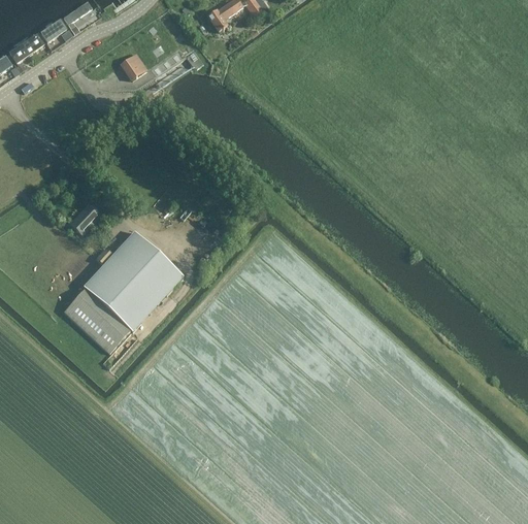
[(73,0),(59,10),(71,31),(103,7),(97,0),(73,0)]
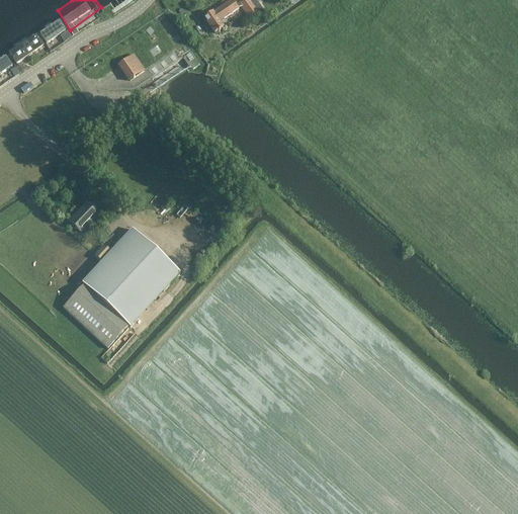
[(216,21),(238,5),(234,0),(228,0),(212,10),(212,9),(204,15),(214,30),(220,26),(216,21)]
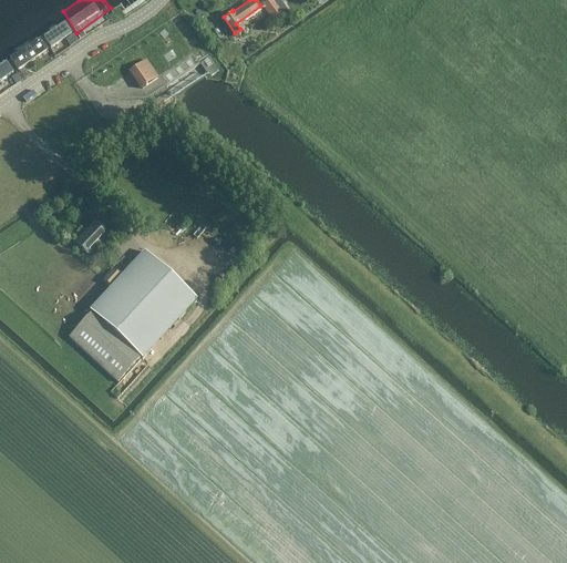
[(264,0),(263,1),(272,17),(280,11),(281,13),(287,10),(280,0),(264,0)]
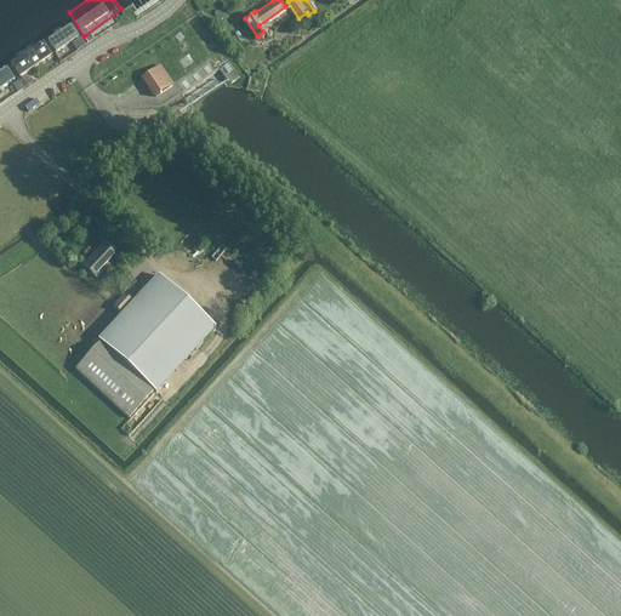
[(45,30),(58,52),(84,36),(68,15),(45,30)]
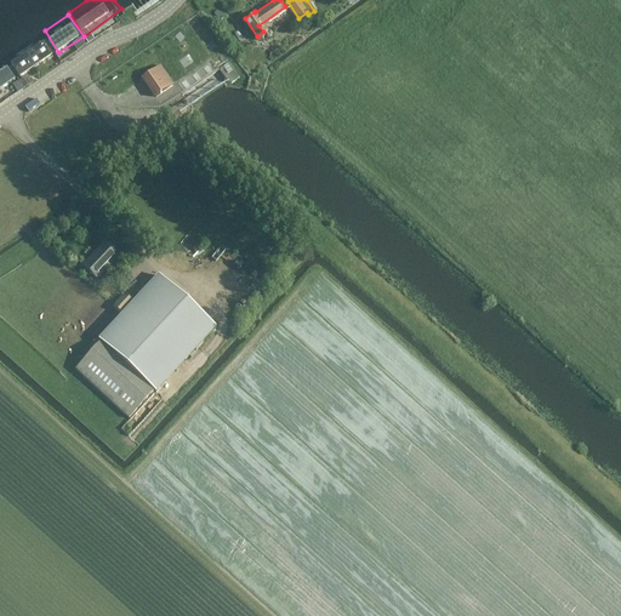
[(6,56),(20,77),(57,51),(44,32),(6,56)]
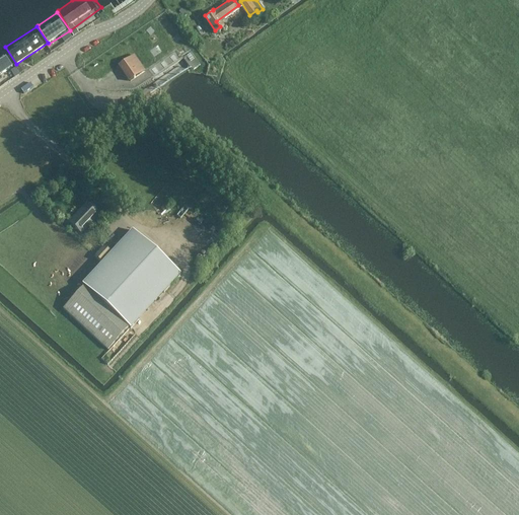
[(0,54),(0,74),(15,64),(6,51),(0,54)]
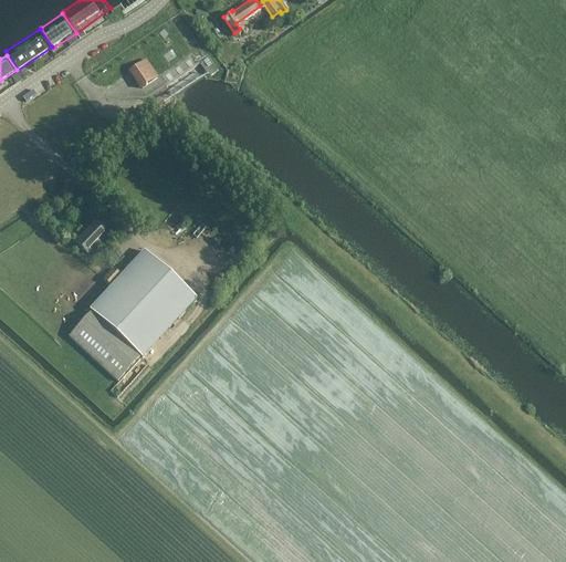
[(146,56),(130,68),(142,85),(158,74),(146,56)]
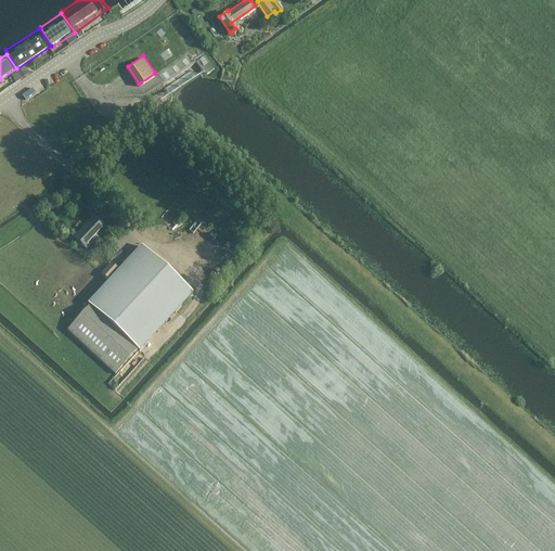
[(86,246),(105,226),(93,214),(74,234),(86,246)]
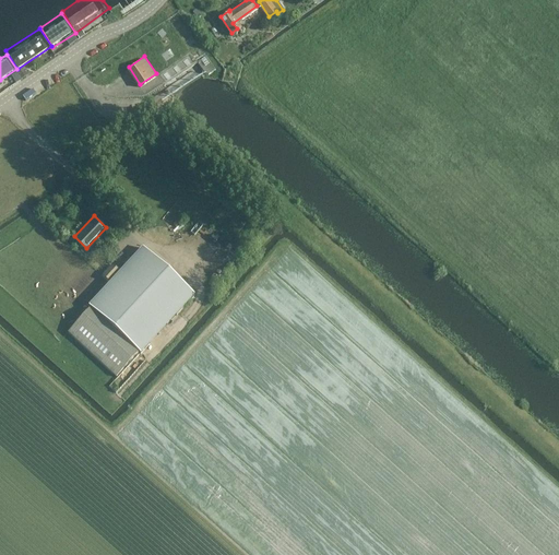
[(91,305),(68,330),(116,374),(139,350),(140,350),(193,295),(142,246),(120,269),(109,279),(87,302),(90,305),(91,305)]
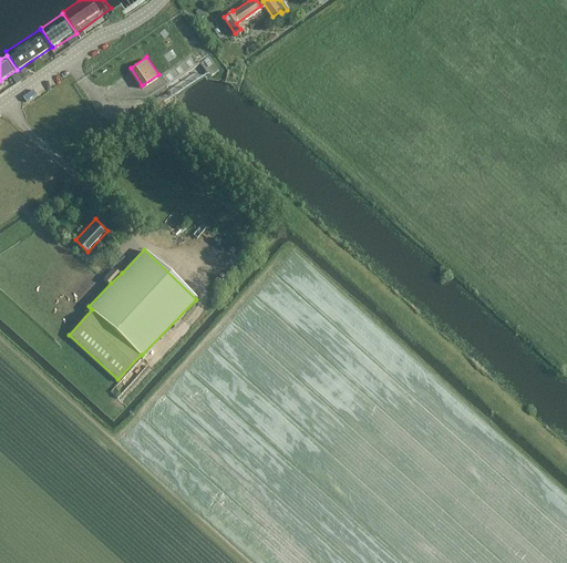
[(113,264),(103,275),(111,283),(122,273),(113,264)]
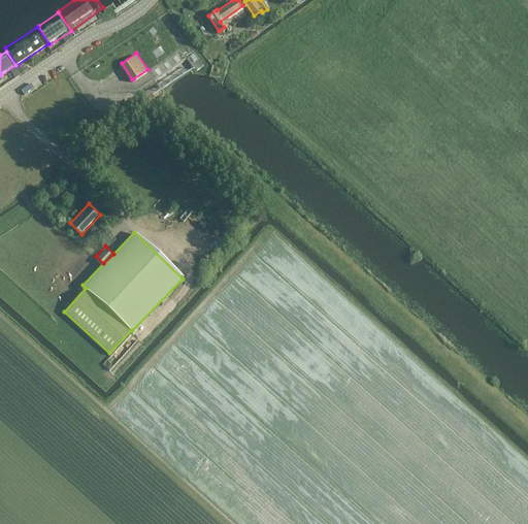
All buildings are outlined.
